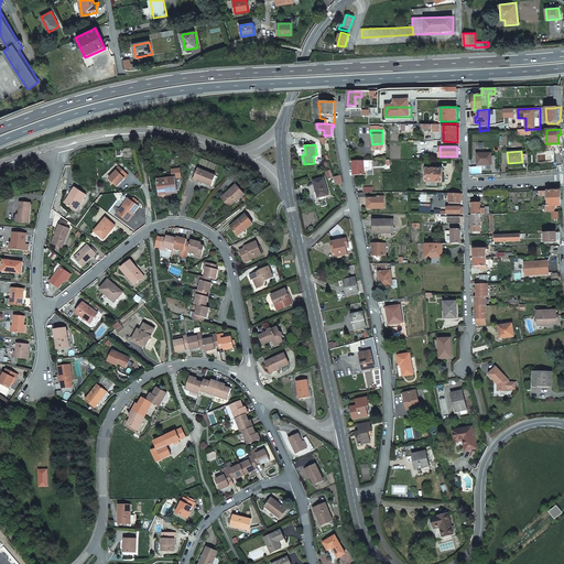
[(477,164),(491,164),(491,153),(476,153),(477,164)]
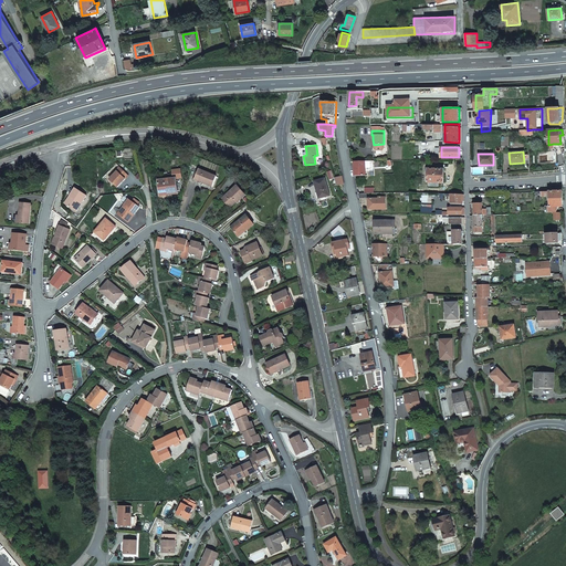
[(355,176),(366,175),(366,168),(365,160),(354,160),(355,176)]
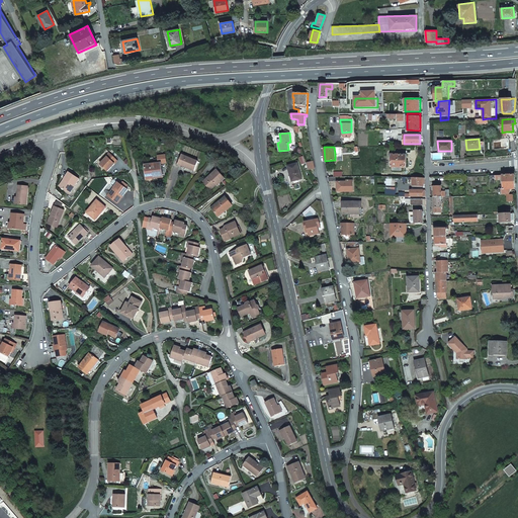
[(101,164),(107,171),(118,161),(110,153),(107,156),(108,157),(101,164)]
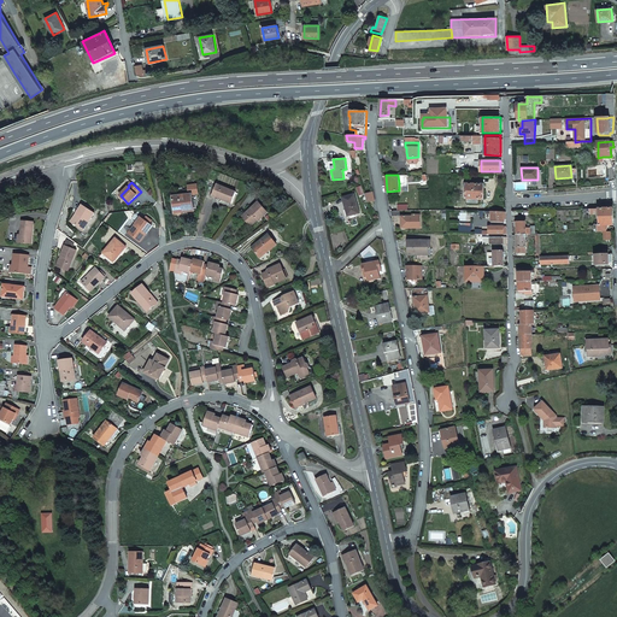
[(212,193),(211,193),(209,197),(219,201),(221,199),(230,204),(236,192),(216,183),(212,193)]
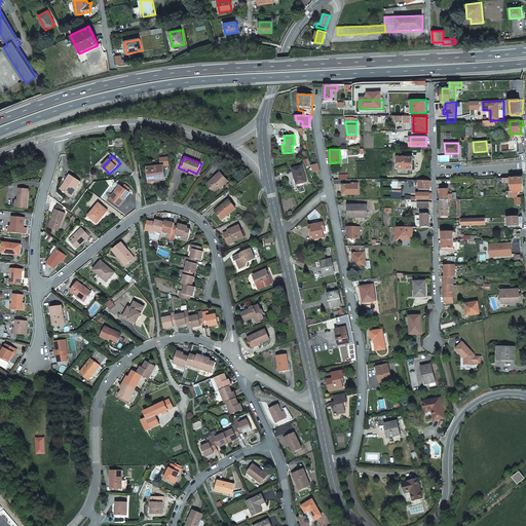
[(160,158),(160,166),(163,165),(168,165),(167,157),(160,158)]
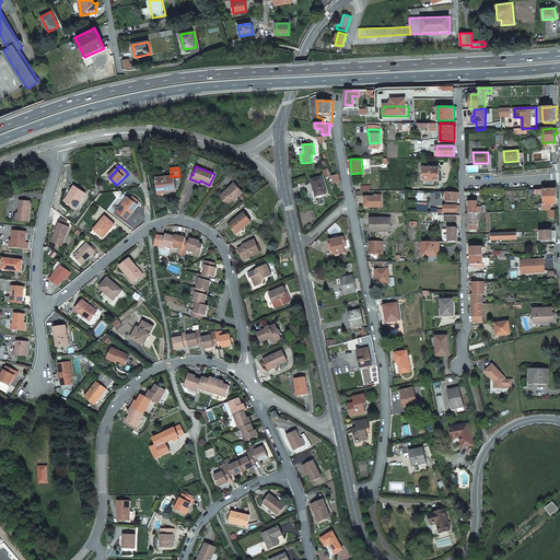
[(435,181),(440,181),(439,167),(423,167),(423,181),(426,181),(426,184),(434,183),(435,181)]
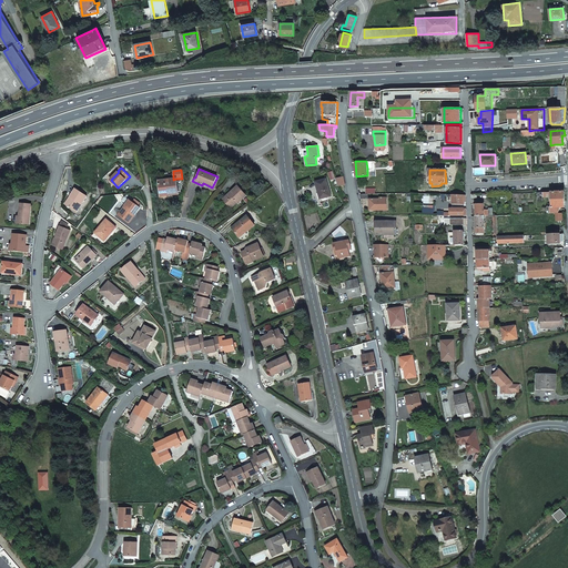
[(325,198),(336,193),(330,176),(320,180),(325,198)]
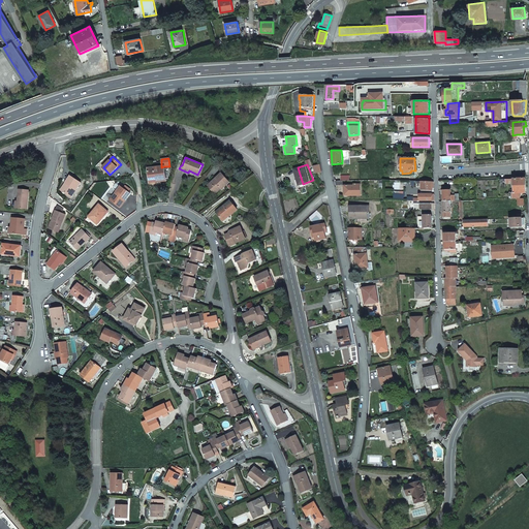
[(316,173),(322,172),(320,164),(313,165),(316,173)]
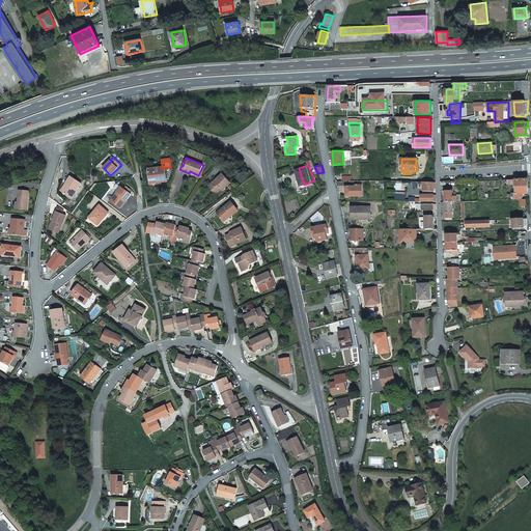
[(155,168),(148,169),(150,184),(166,182),(165,167),(162,168),(161,168),(155,168)]
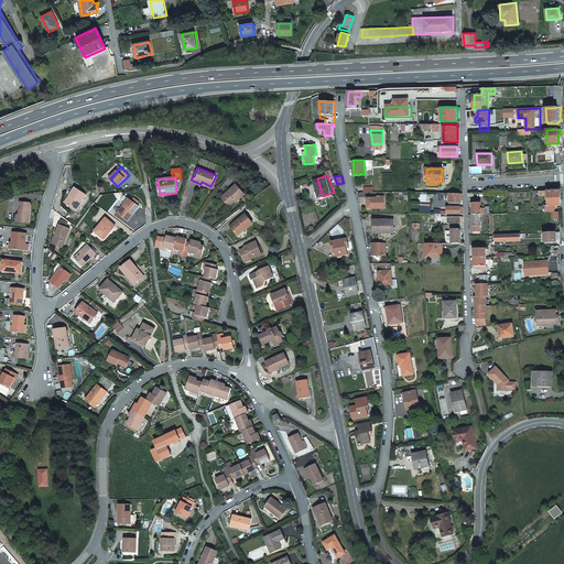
[(228,206),(235,201),(243,193),(236,184),(231,188),(231,190),(229,192),(229,191),(226,194),(221,197),(228,206)]
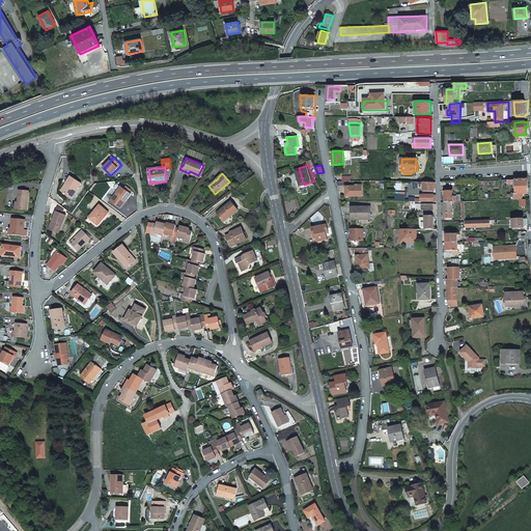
[(62,191),(72,197),(81,183),(71,175),(66,183),(67,184),(62,191)]
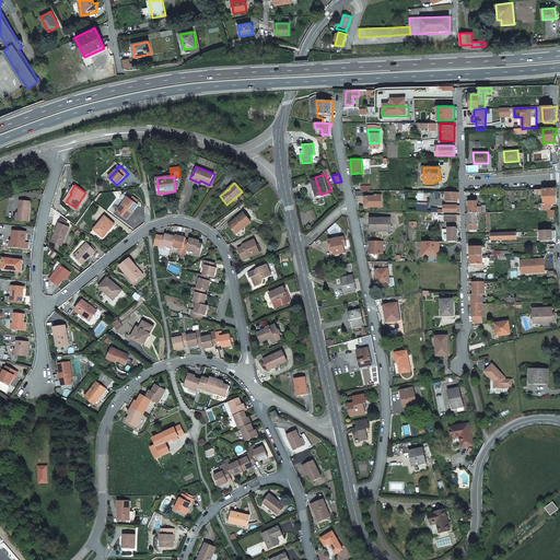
[(553,210),(557,210),(557,189),(538,189),(528,189),(529,198),(537,197),(537,194),(539,194),(539,193),(544,193),(545,205),(543,205),(544,211),(548,210),(553,210)]
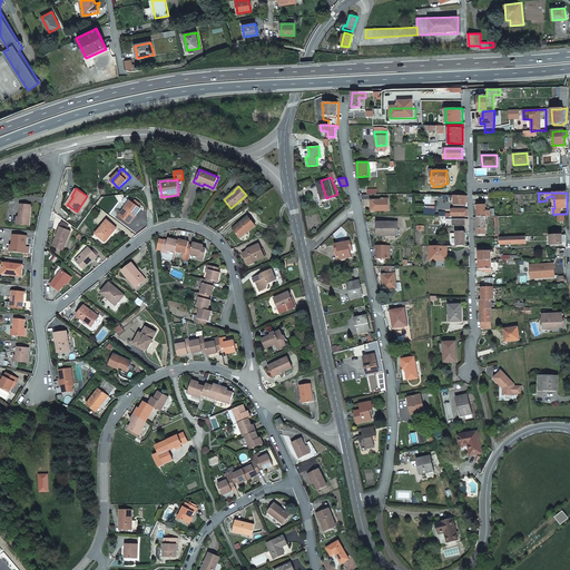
[(237,203),(239,204),(247,196),(246,195),(237,203)]
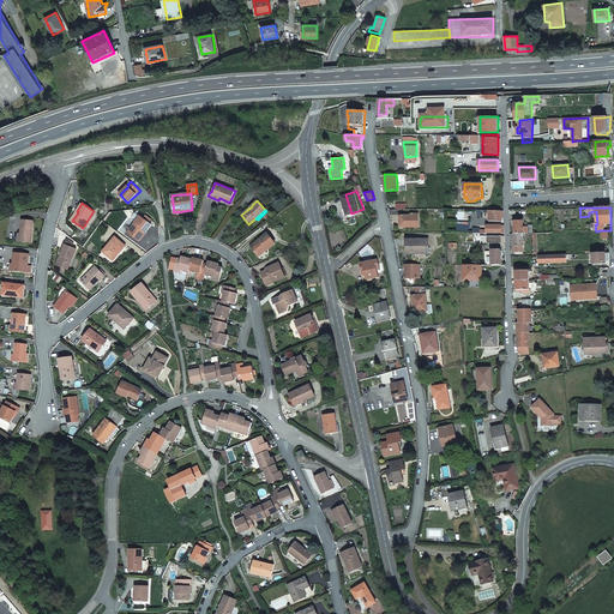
[(488,221),(501,221),(501,217),(501,210),(488,210),(488,221)]
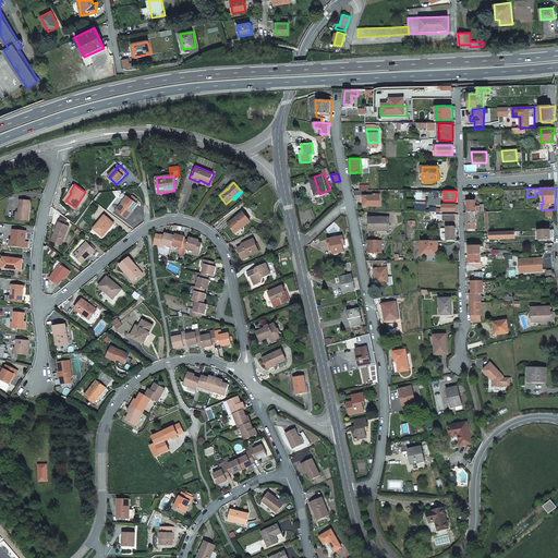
[(132,209),(133,210),(138,204),(136,202),(138,198),(133,195),(131,198),(128,195),(117,210),(126,217),(132,209)]
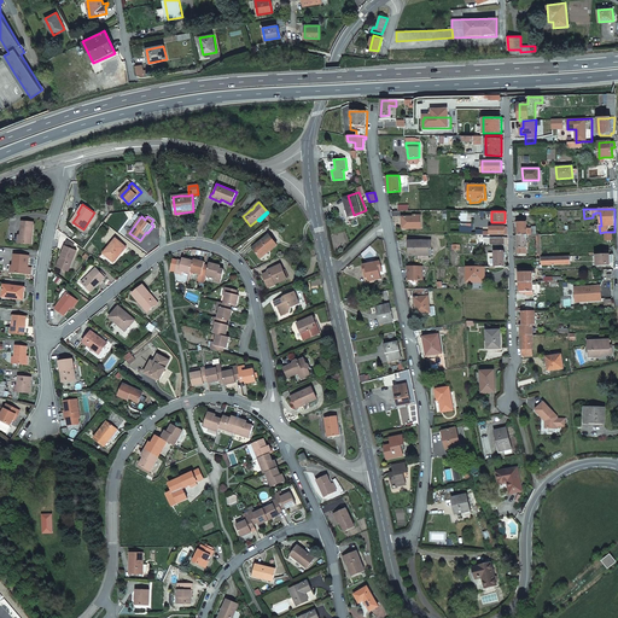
[(404,228),(420,229),(421,216),(417,216),(415,216),(413,216),(413,219),(402,217),(402,223),(404,223),(404,228)]
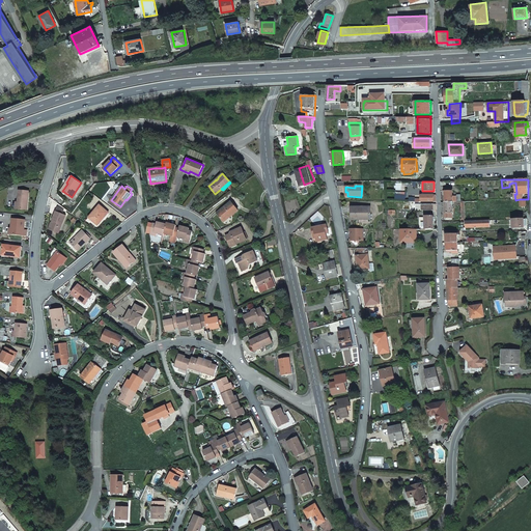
[(445,202),(452,202),(456,201),(456,196),(452,196),(452,189),(446,189),(446,190),(443,190),(443,195),(445,195),(445,202)]
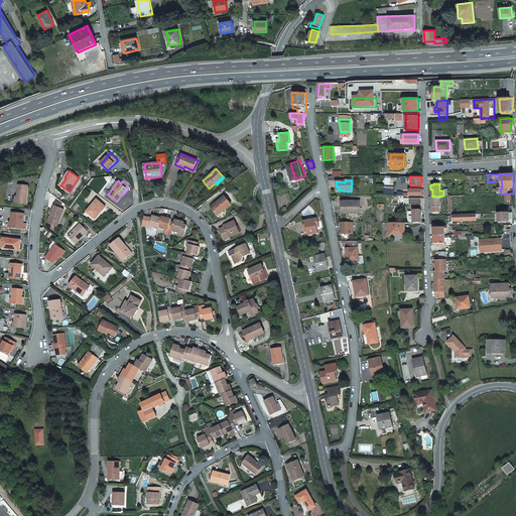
[(16,204),(26,205),(28,186),(18,185),(17,197),(16,204)]
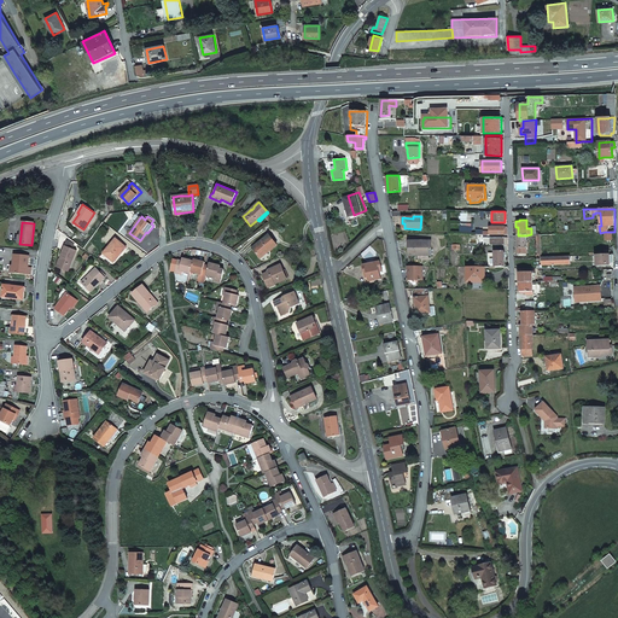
[(266,251),(267,252),(277,245),(268,234),(252,248),(260,256),(266,251)]
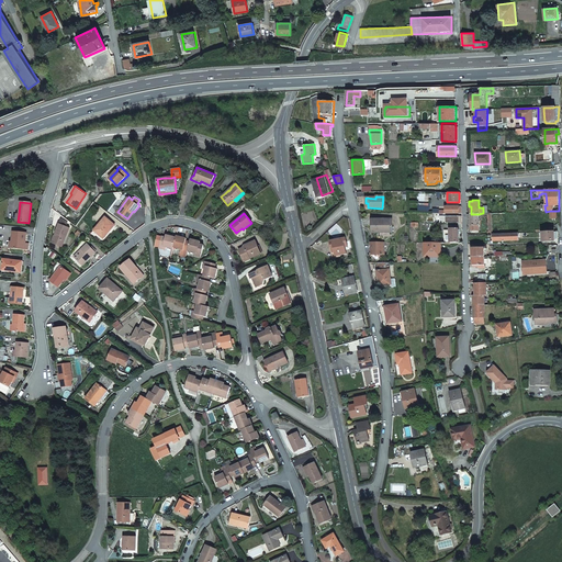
[(110,231),(115,224),(105,216),(94,229),(102,236),(108,229),(110,231)]
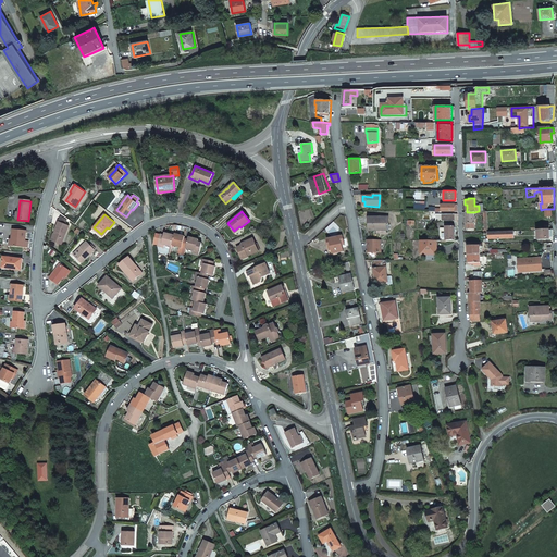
[(70,225),(65,223),(66,219),(60,217),(54,231),(57,231),(53,240),(62,244),(70,225)]
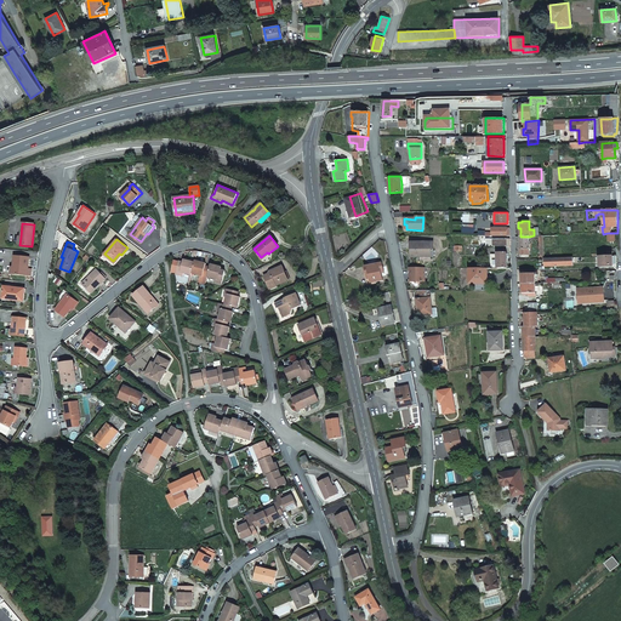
[(421,258),(433,257),(433,243),(427,243),(417,244),(411,244),(411,257),(421,257),(421,258)]
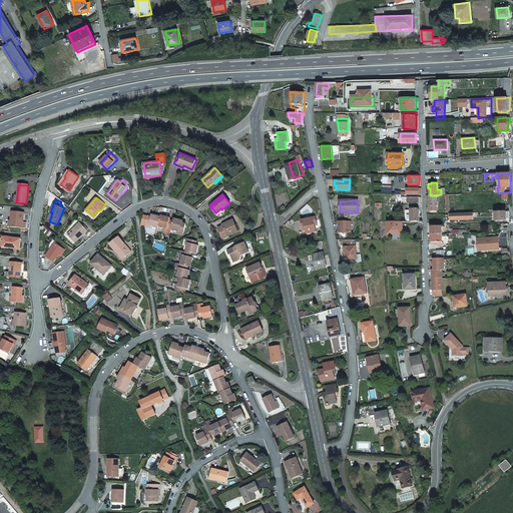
[(411,209),(411,210),(406,210),(407,221),(420,221),(419,209),(411,209)]
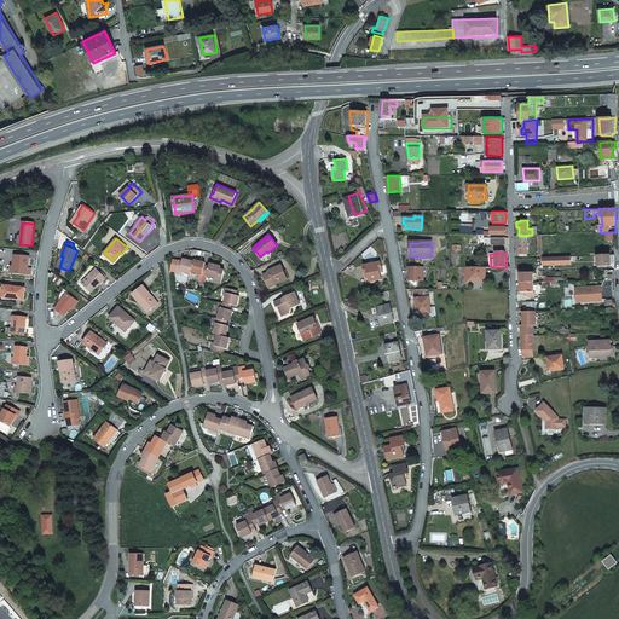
[(12,273),(28,275),(29,256),(15,255),(13,266),(12,273)]
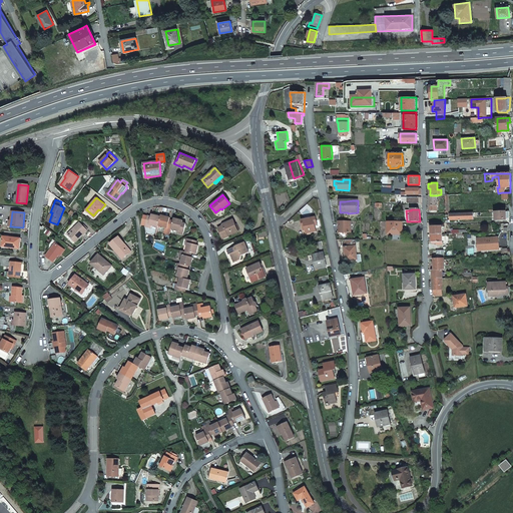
[(503,220),(507,220),(506,218),(509,218),(509,211),(506,211),(494,212),(495,219),(503,219),(503,220)]
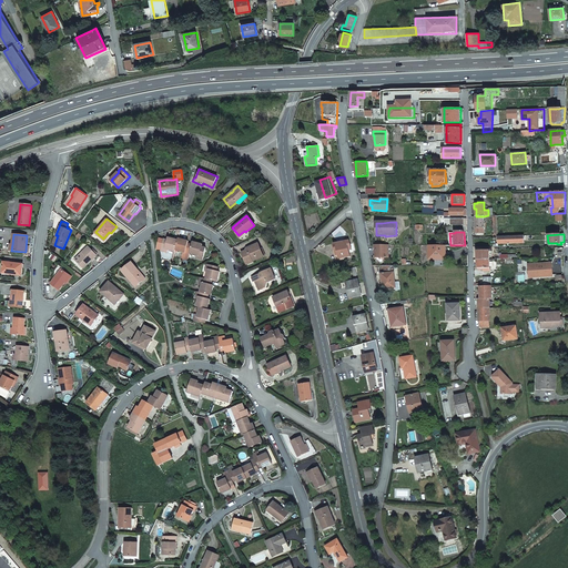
[(175,250),(175,249),(179,240),(169,236),(168,240),(168,241),(163,240),(161,249),(168,251),(169,247),(175,250)]
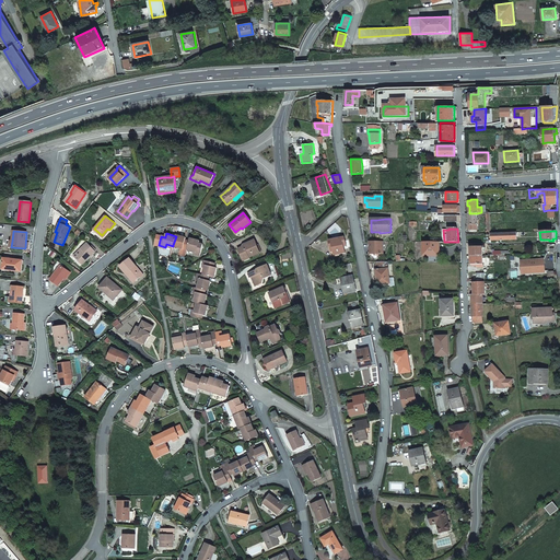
[(187,248),(189,242),(185,241),(186,238),(186,237),(176,234),(176,236),(173,245),(181,247),(181,249),(187,252),(187,248)]
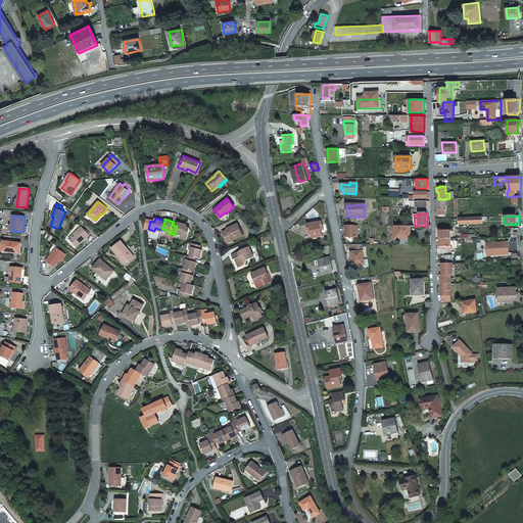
[(322,235),(320,226),(322,225),(321,221),(306,224),(308,235),(311,234),(312,238),(322,235)]
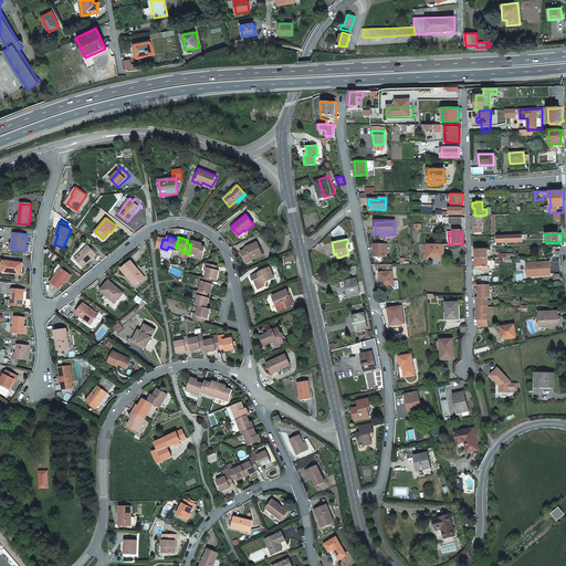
[(191,244),(189,251),(197,253),(196,257),(202,258),(206,248),(201,247),(201,245),(202,243),(192,241),(191,242),(191,244)]
